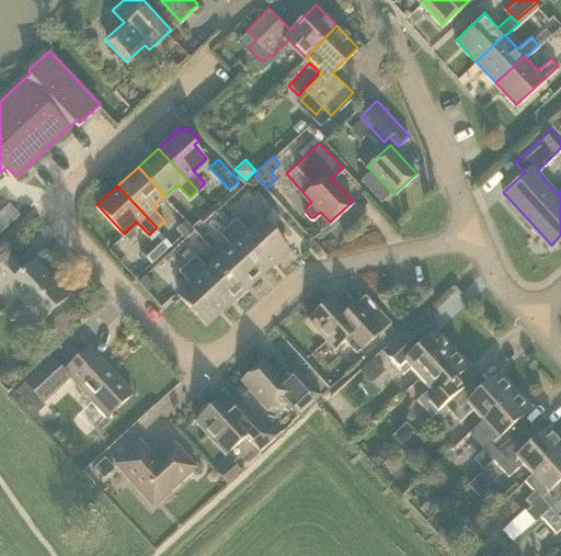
[(288,247),(261,218),(248,229),(236,216),(228,224),(267,267),(288,247)]
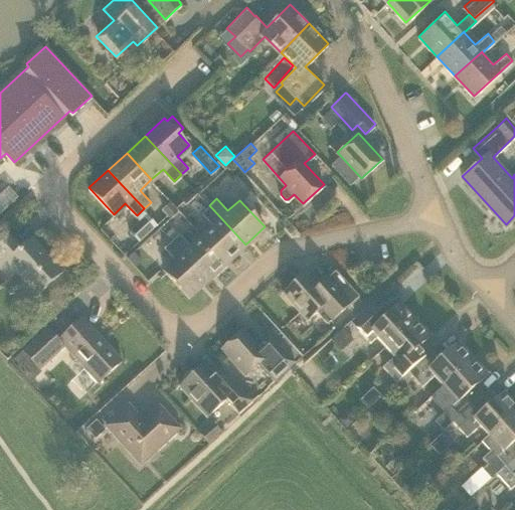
[(168,215),(176,207),(169,199),(161,207),(168,215)]
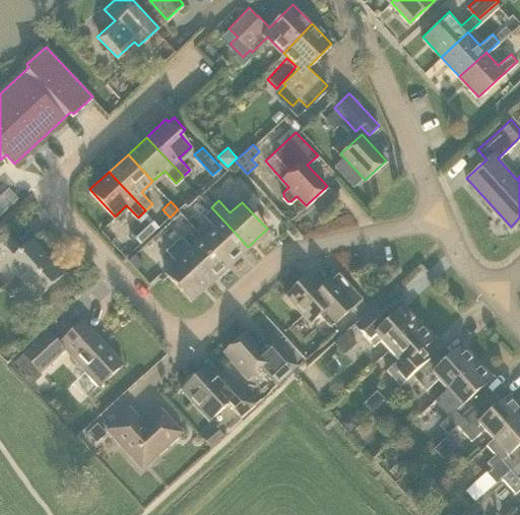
[(211,207),(204,213),(215,227),(203,237),(229,264),(248,247),(211,207)]
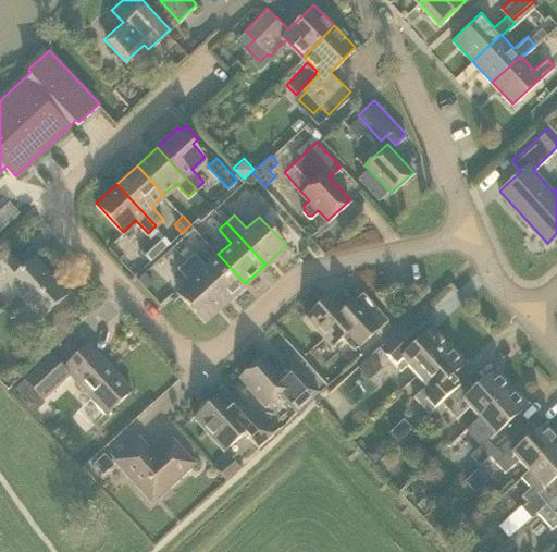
[(158,230),(139,247),(150,258),(169,241),(158,230)]
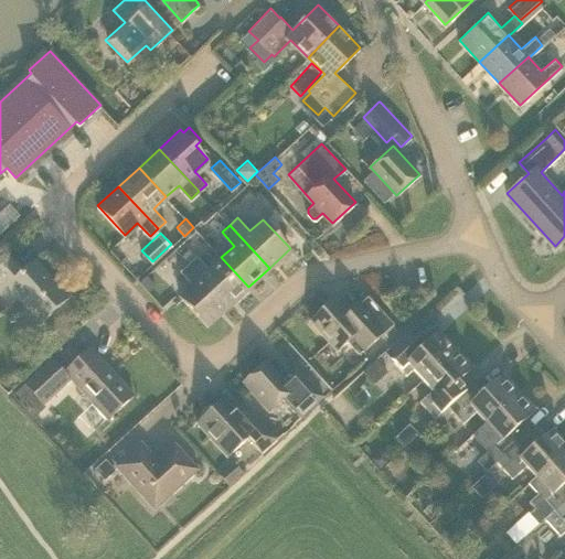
[(221,257),(209,268),(196,255),(189,262),(227,305),(248,287),(221,257)]
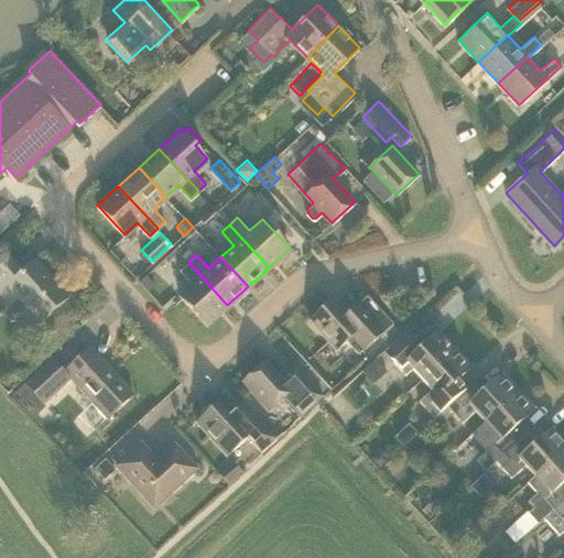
[(55,281),(35,259),(23,270),(10,256),(0,265),(0,288),(10,299),(17,294),(41,320),(66,296),(54,283),(55,281)]
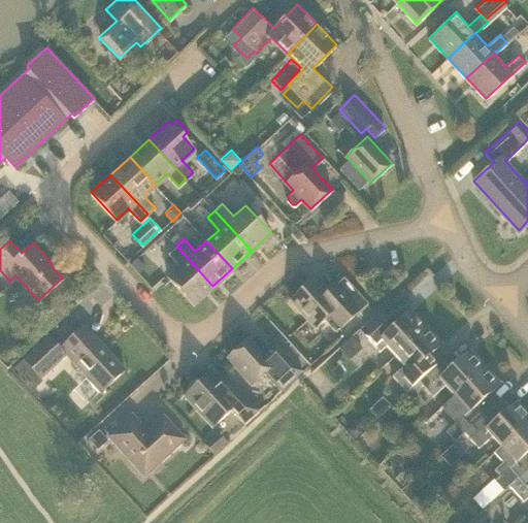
[(180,265),(168,275),(194,303),(212,286),(176,246),(169,252),(180,265)]
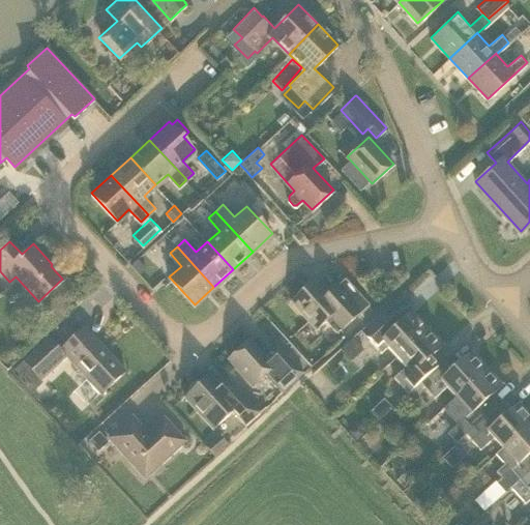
[(325,294),(313,281),(291,300),(316,327),(329,316),(341,328),(348,320),(369,302),(352,284),(345,276),(325,294)]
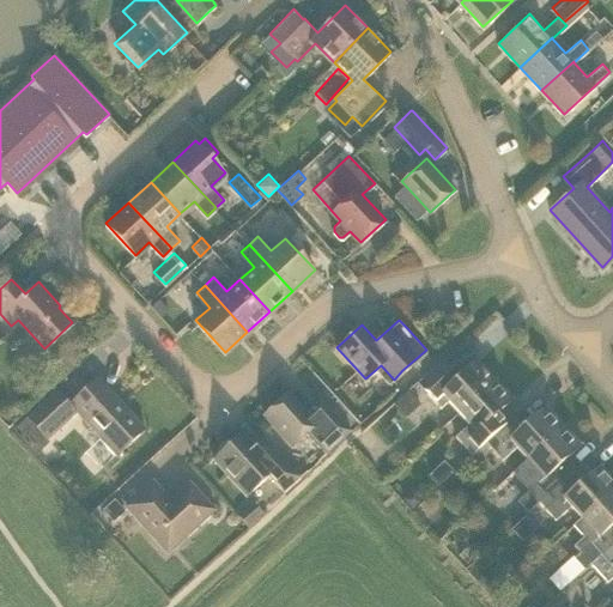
[(455,378),(445,368),(424,387),(441,405),(448,399),(459,410),(495,378),(477,359),(455,378)]
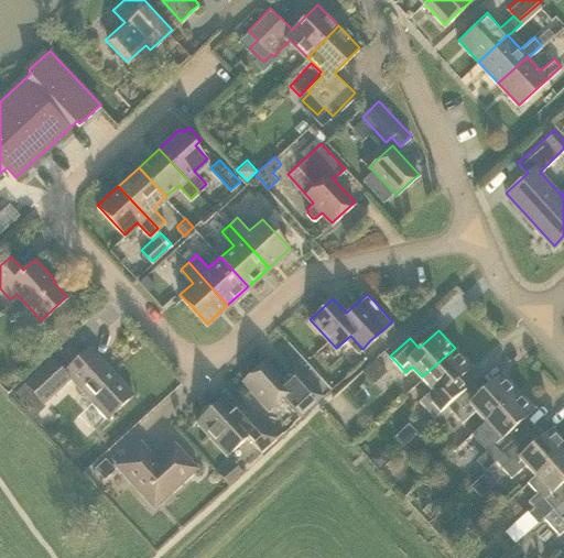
[(133,392),(90,346),(63,370),(51,357),(24,381),(13,391),(32,413),(43,402),(71,376),(107,416),(116,408),(133,392)]
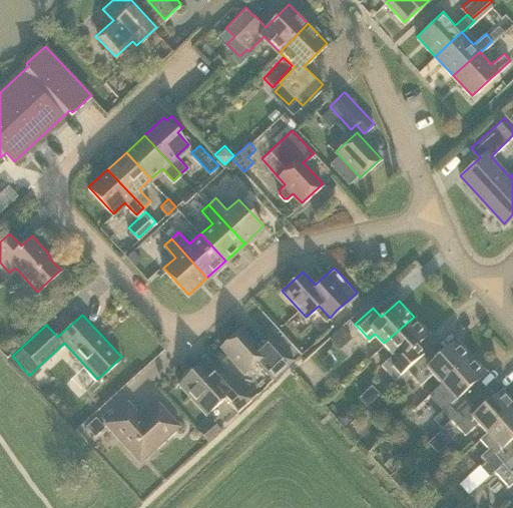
[(387,359),(381,364),(395,379),(407,368),(412,363),(418,357),(411,349),(428,333),(414,317),(384,343),(393,353),(387,359)]
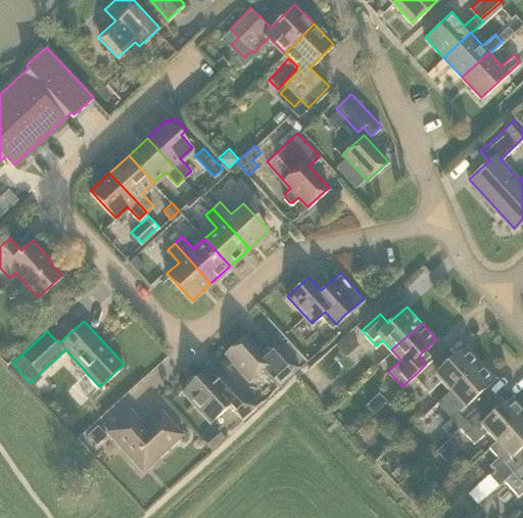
[(278,385),(298,366),(308,357),(290,337),(280,345),(272,337),(260,348),(246,333),(225,352),(249,379),(262,368),(278,385)]
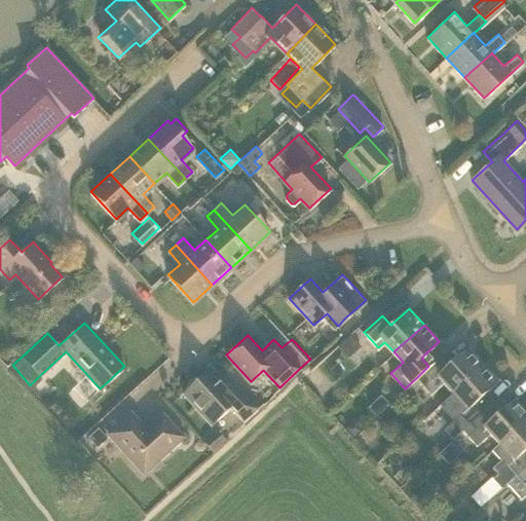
[(482,364),(467,347),(449,364),(441,355),(428,366),(422,372),(417,377),(430,393),(443,381),(452,392),(482,364)]
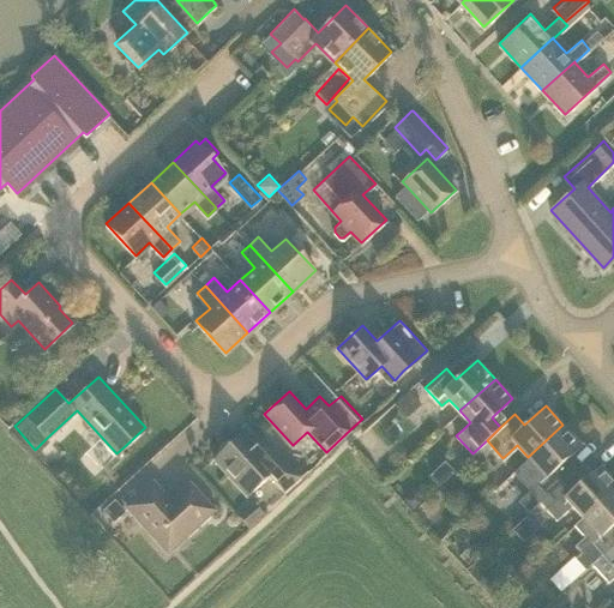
[(539,469),(531,475),(547,493),(540,500),(569,474),(559,463),(581,444),(563,425),(528,457),(539,469)]
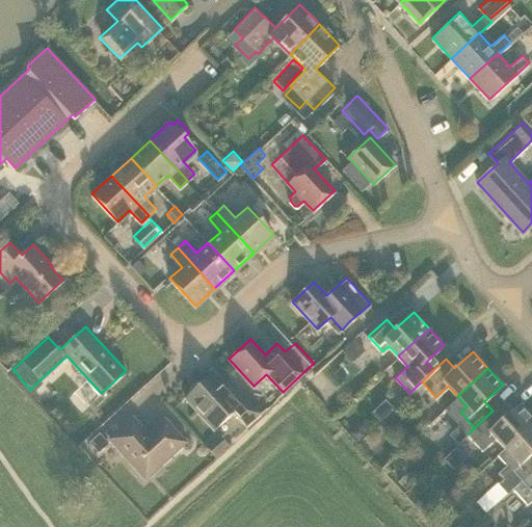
[(237,386),(236,386),(230,377),(220,386),(210,375),(205,380),(203,379),(194,383),(190,391),(191,392),(186,397),(214,428),(234,411),(246,425),(261,412),(237,386)]
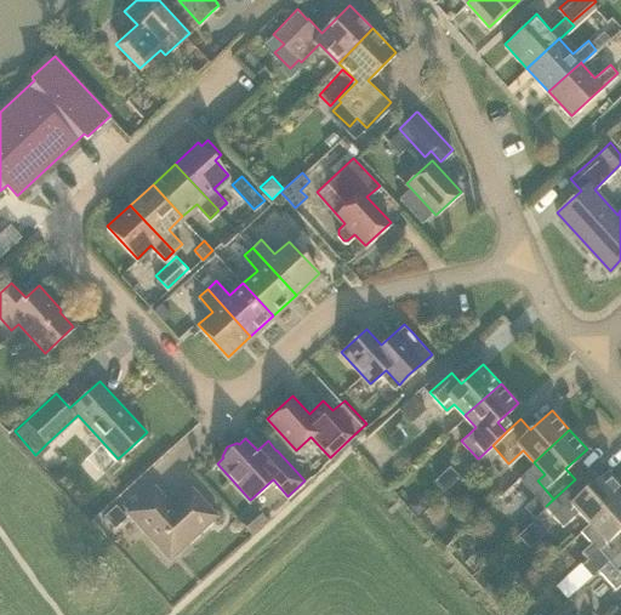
[(563,524),(577,511),(588,522),(620,493),(620,485),(607,471),(585,490),(575,479),(546,506),(563,524)]
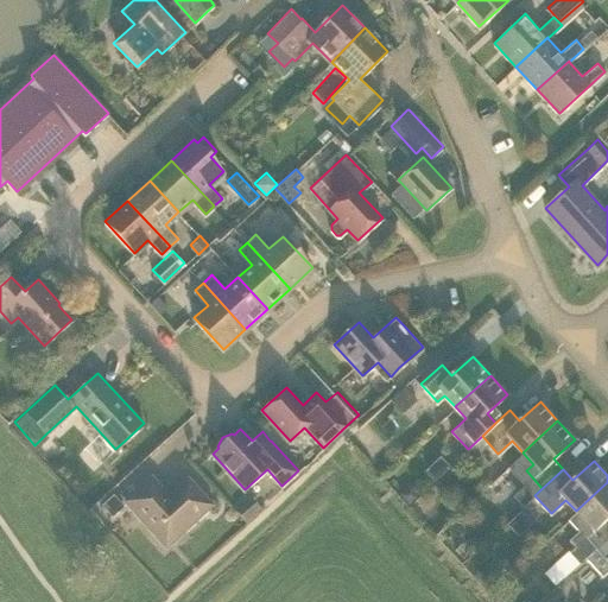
[(125,500),(154,532),(162,526),(173,538),(211,504),(188,476),(169,494),(151,475),(125,500)]
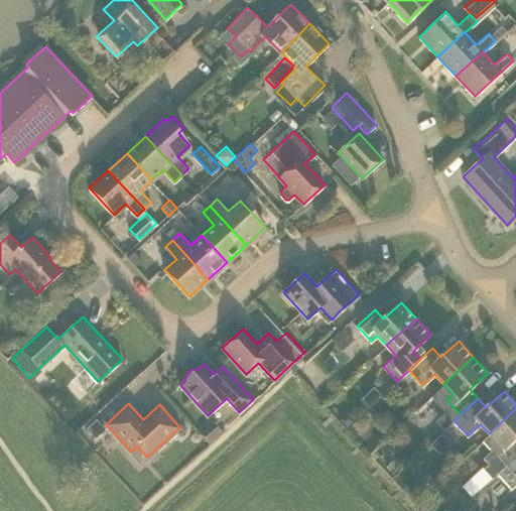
[(505,465),(515,455),(515,439),(515,438),(515,409),(489,433),(498,443),(492,450),(505,465)]
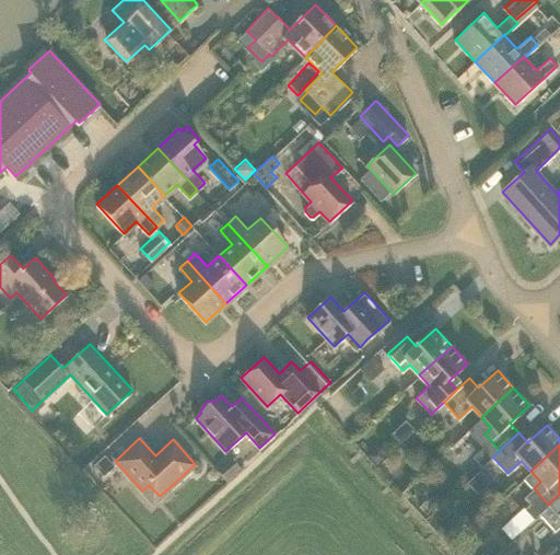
[(103,474),(114,464),(104,454),(93,464),(103,474)]
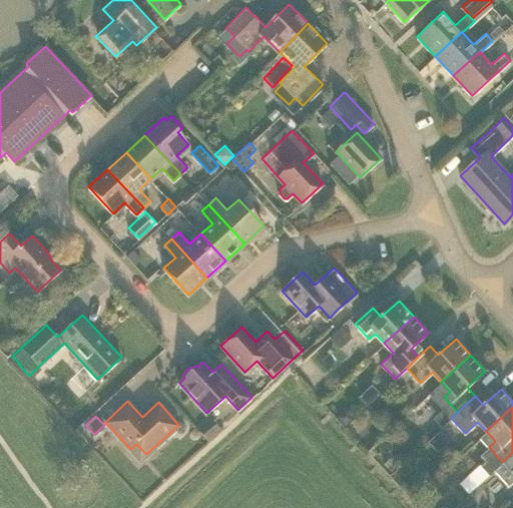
[(210,418),(198,430),(207,439),(219,428),(210,418)]
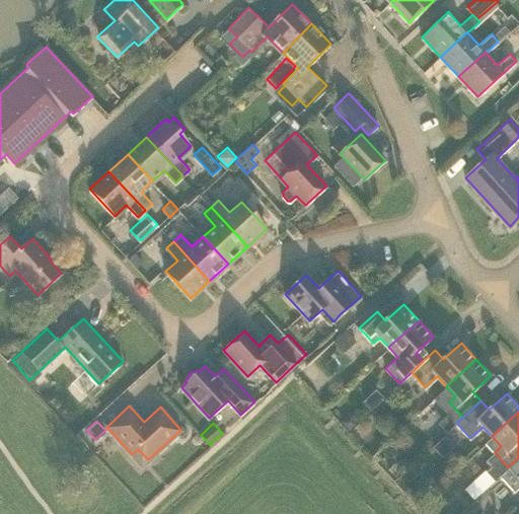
[(518,457),(508,467),(509,467),(501,474),(515,490),(518,486),(518,457)]
